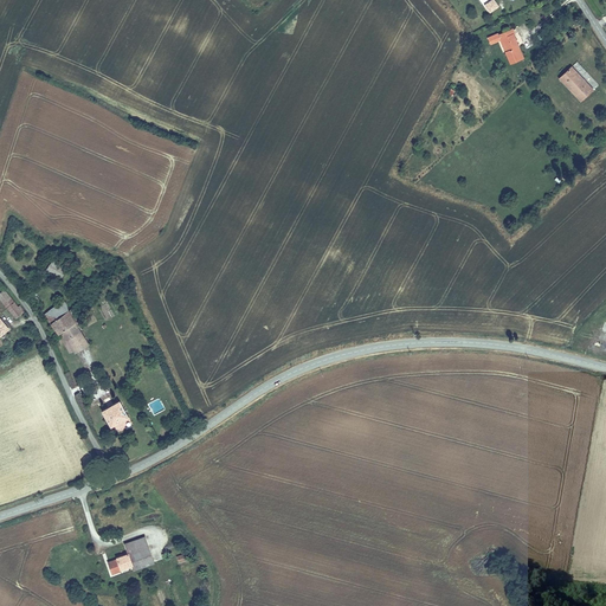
[(483,0),(482,1),(489,12),(498,6),(495,0),(483,0)]
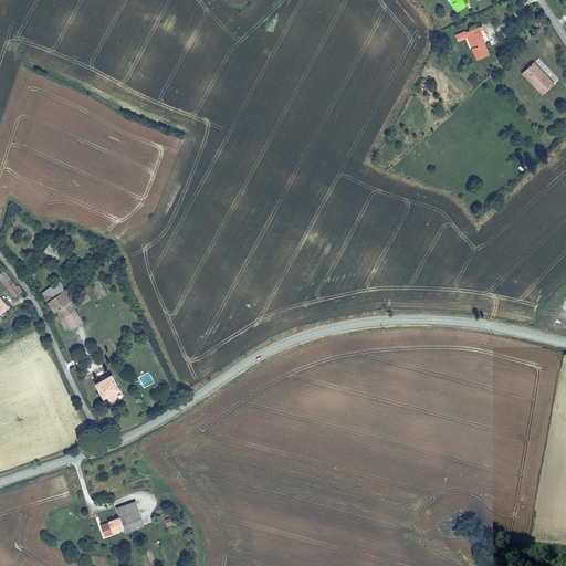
[(465,33),(468,39),(471,38),(477,48),(473,50),(478,60),(490,54),(480,33),(481,31),(479,27),(465,33)]
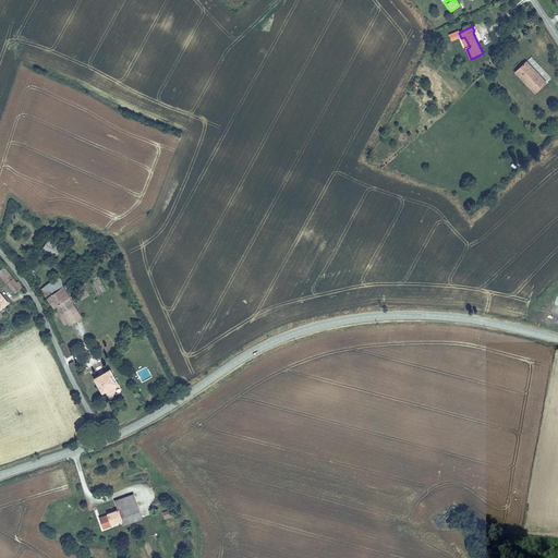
[(464,37),(461,38),(459,39),(464,50),(466,49),(470,47),(464,37)]
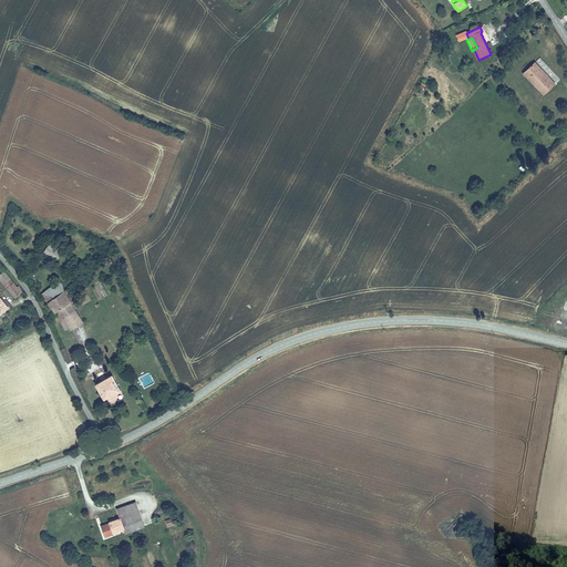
[(524,71),(544,91),(554,81),(534,61),(524,71)]
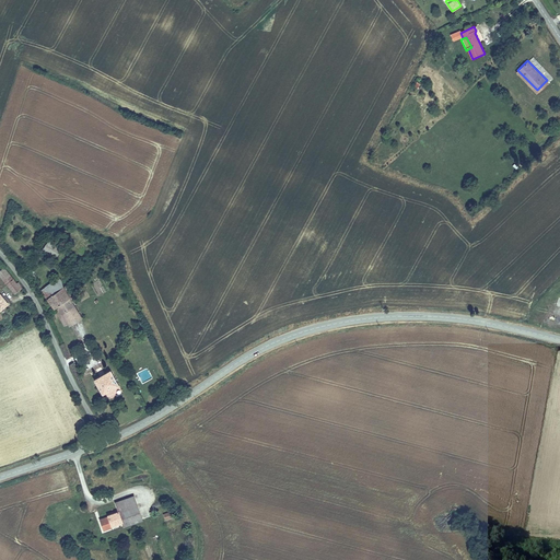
[(46,251),(51,255),(57,246),(51,242),(46,251)]
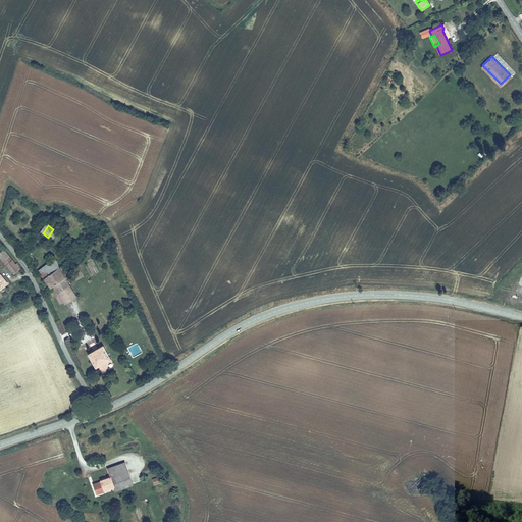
[(58,232),(53,229),(48,238),(53,241),(58,232)]
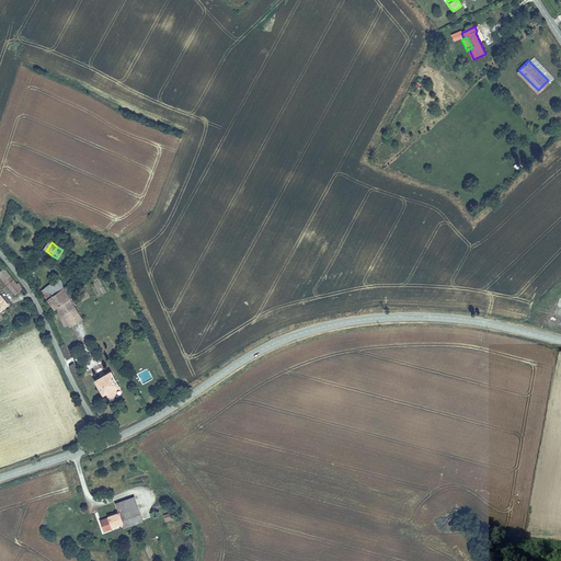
[(0,272),(0,276),(7,284),(12,279),(3,270),(0,272)]
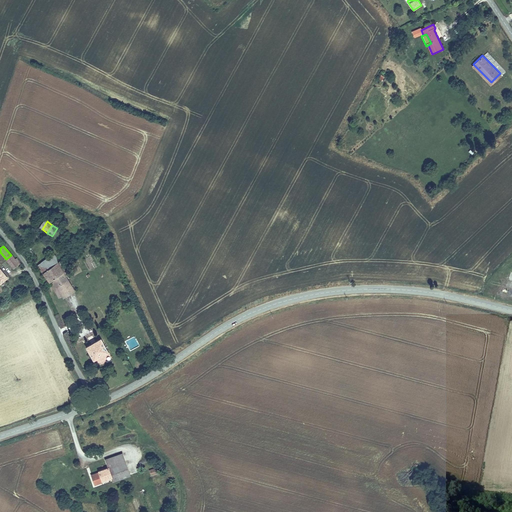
[(40,265),(52,281),(57,279),(67,273),(68,270),(61,260),(57,256),(59,254),(57,252),(40,265)]
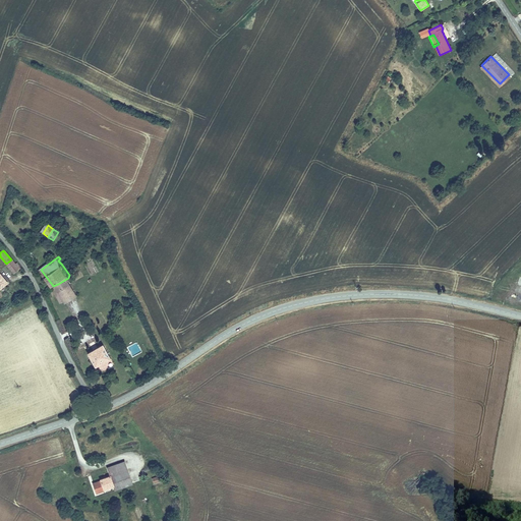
[(11,259),(6,264),(13,272),(20,267),(15,262),(14,263),(11,259)]
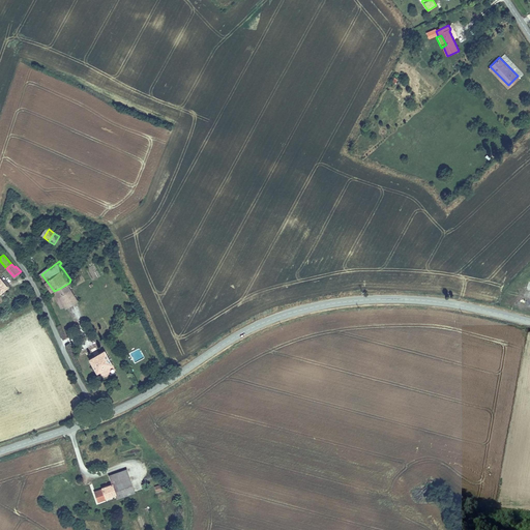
[(67,266),(63,269),(70,280),(72,276),(74,275),(67,266)]
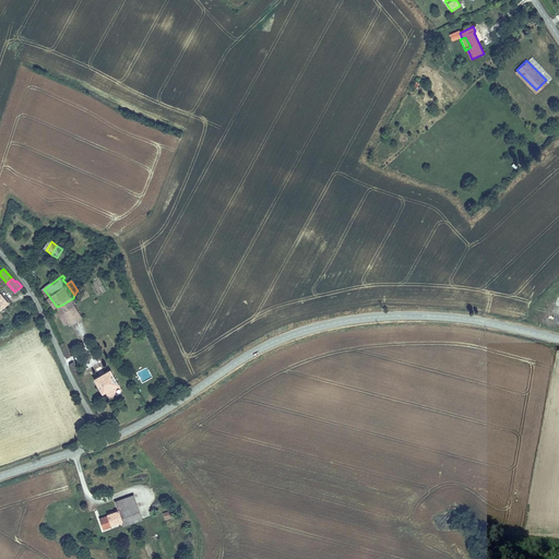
[(68,312),(79,306),(73,298),(62,305),(68,312)]
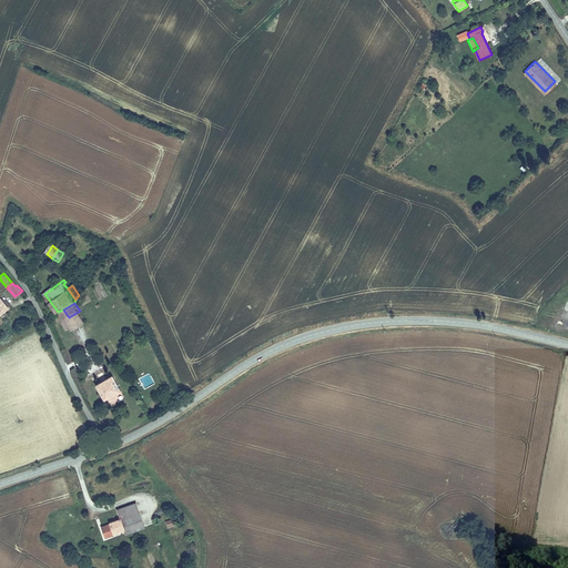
[(63,310),(58,312),(69,332),(87,322),(80,311),(69,317),(63,310)]
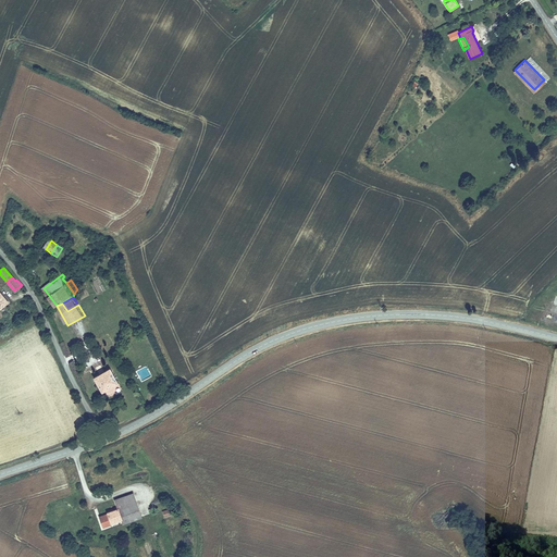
[(107,346),(114,342),(110,333),(101,337),(107,346)]
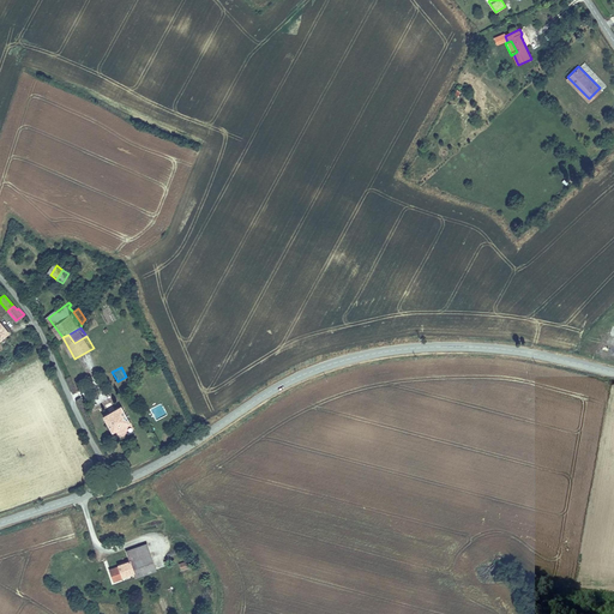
[(116,429),(133,420),(125,403),(107,414),(116,429)]
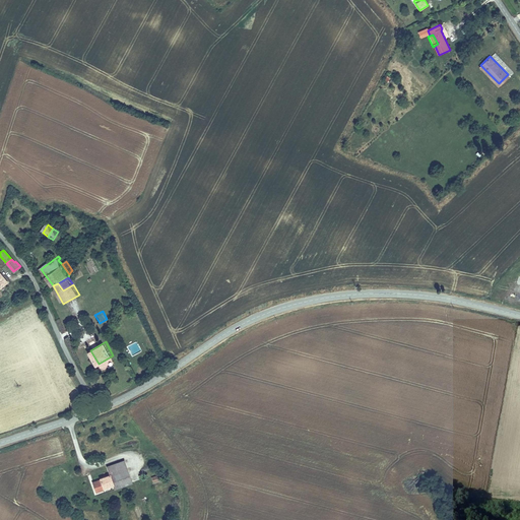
[(107,467),(110,475),(127,469),(124,460),(107,467)]
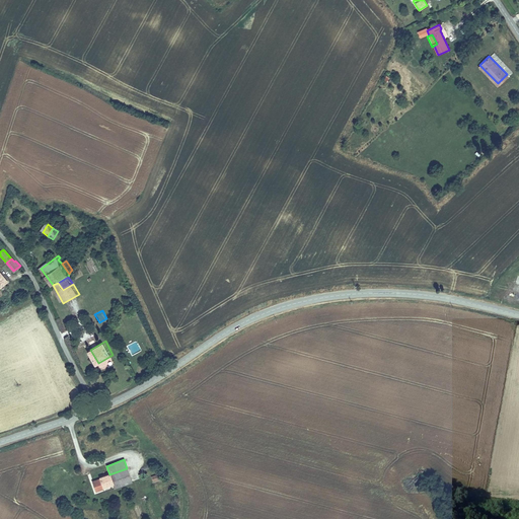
[(114,486),(115,488),(132,482),(127,468),(109,474),(98,478),(98,480),(90,484),(94,493),(102,491),(101,489),(114,486)]
